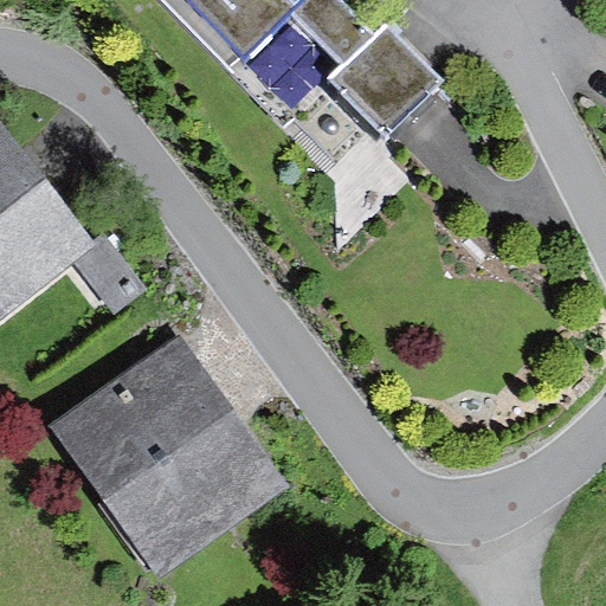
[(171,0),(242,64),(292,20),(341,68),(375,36),(339,0),(171,0)]
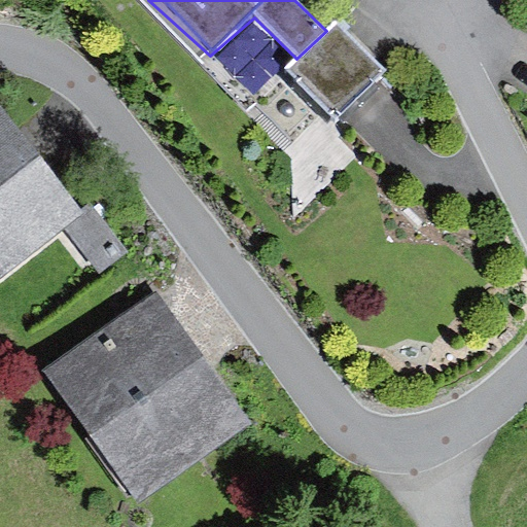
[(387,73),(338,21),(326,31),(296,59),(284,70),(335,123),(387,73)]
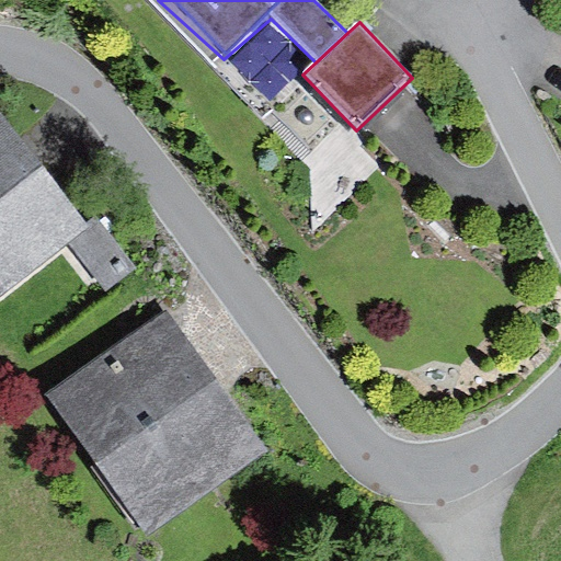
[(0,112),(0,305),(68,250),(94,229),(0,112)]
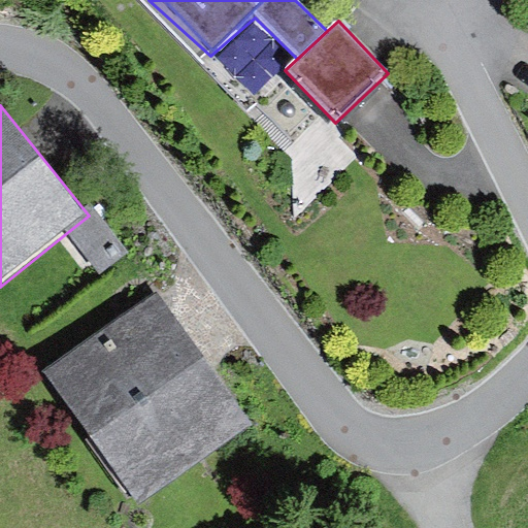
[(94,211),(89,216),(64,235),(99,278),(128,255),(94,211)]
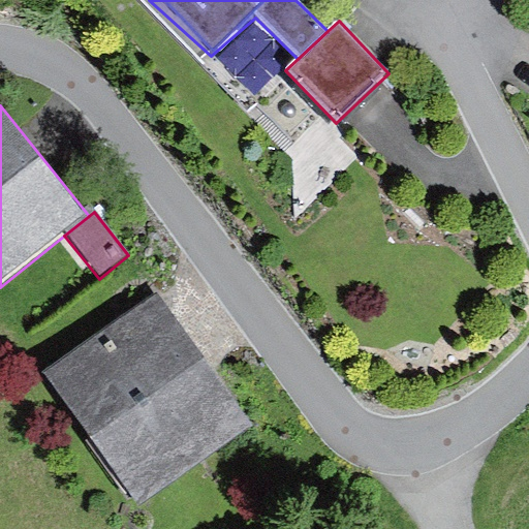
[(158,298),(47,375),(136,505),(248,428),(158,298)]
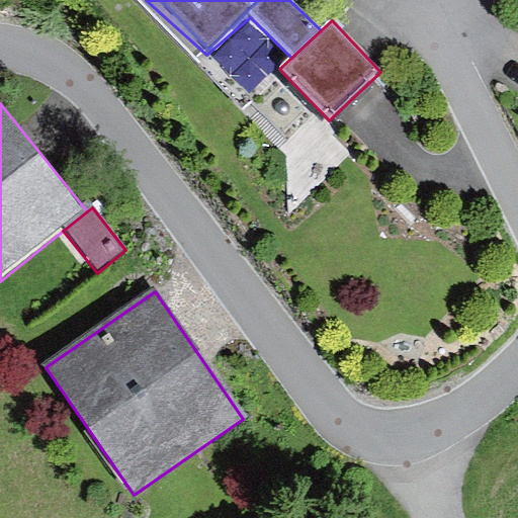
All buildings are outlined.
